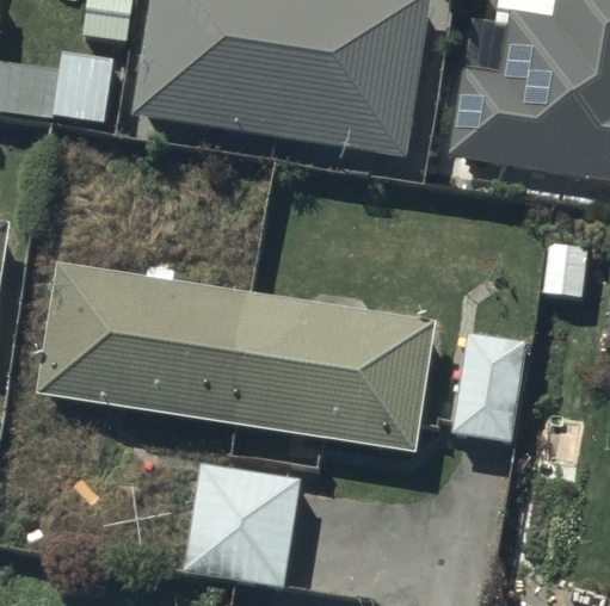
[(609,0),(495,0),(492,30),(506,32),(501,72),(460,67),(447,165),(609,184),(609,0)]
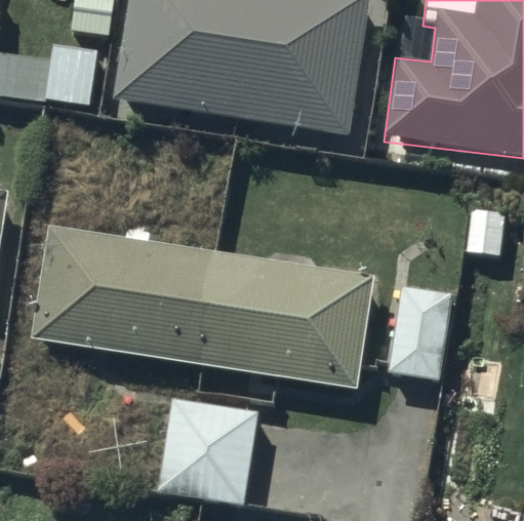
[(105,51),(51,45),(50,62),(0,56),(0,98),(98,109),(105,51)]
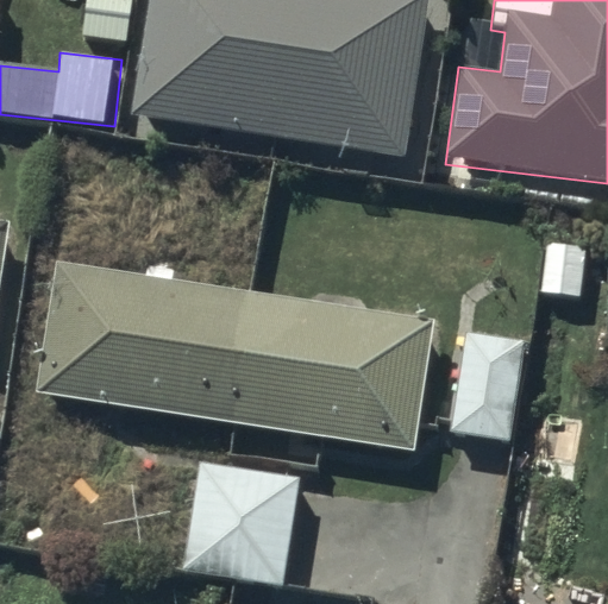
[(0,307),(14,219),(0,216),(0,307)]
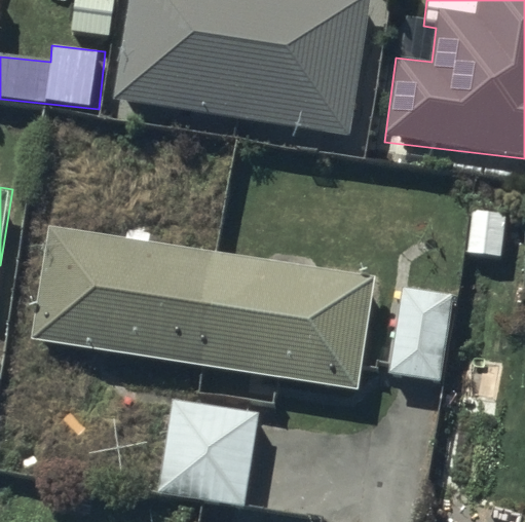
[(375,273),(48,224),(31,340),(358,389),(375,273)]
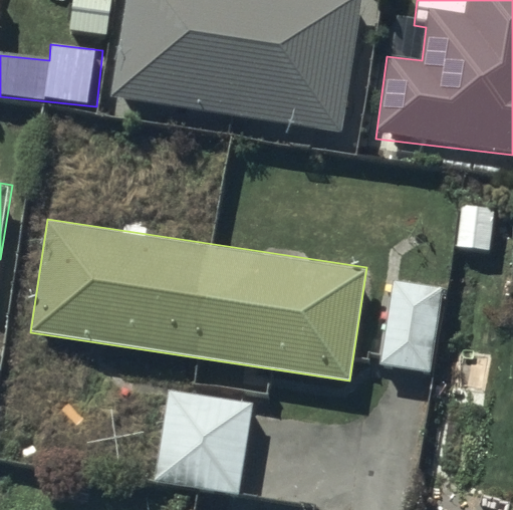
[(442,288),(390,282),(379,365),(432,371),(442,288)]
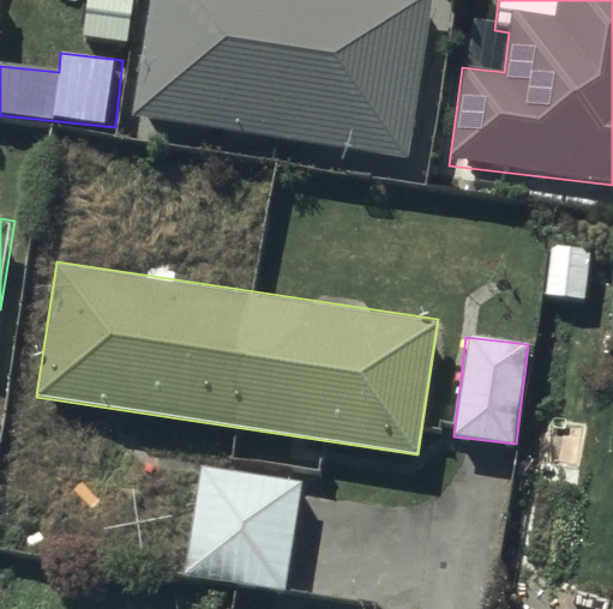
[(301,481),(202,466),(185,577),(284,592),(301,481)]
